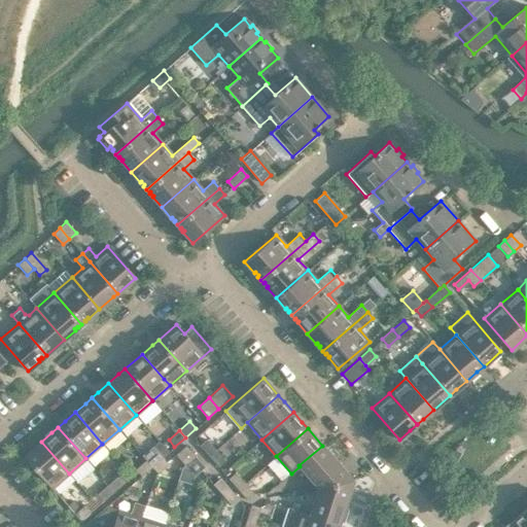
[(206,440),(199,445),(209,456),(215,450),(206,440)]
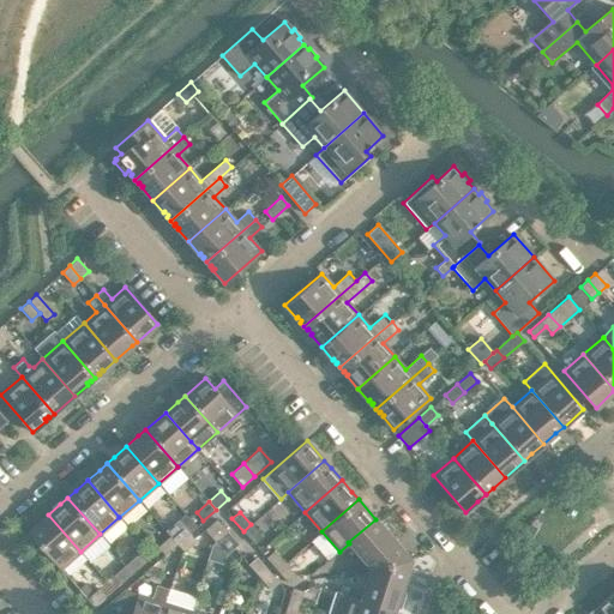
[(166,530),(169,536),(176,543),(190,533),(197,527),(185,513),(166,530)]
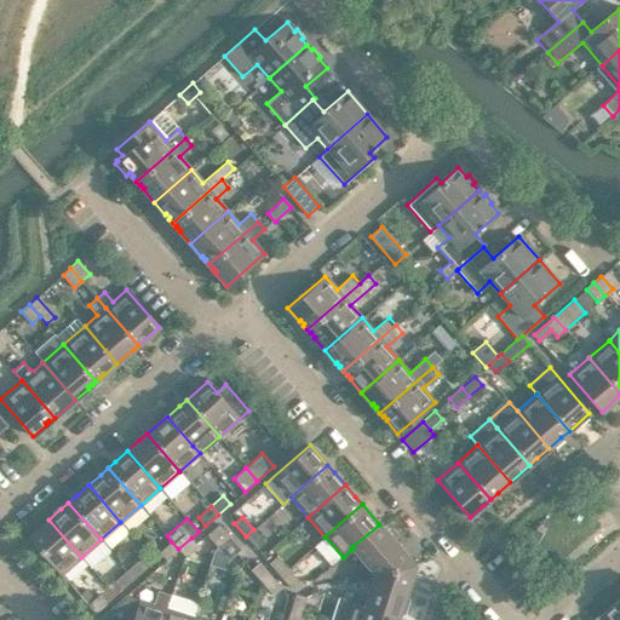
[(61,574),(81,557),(49,520),(28,537),(61,574)]
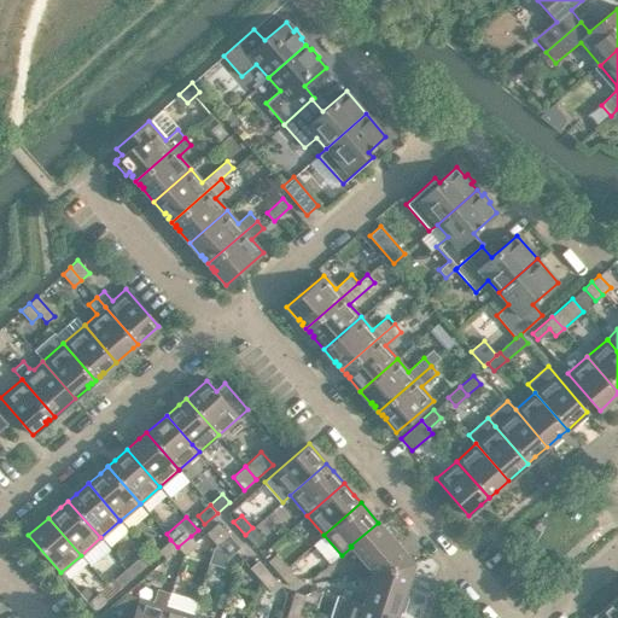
[(205,532),(216,546),(225,538),(228,535),(217,522),(205,532)]
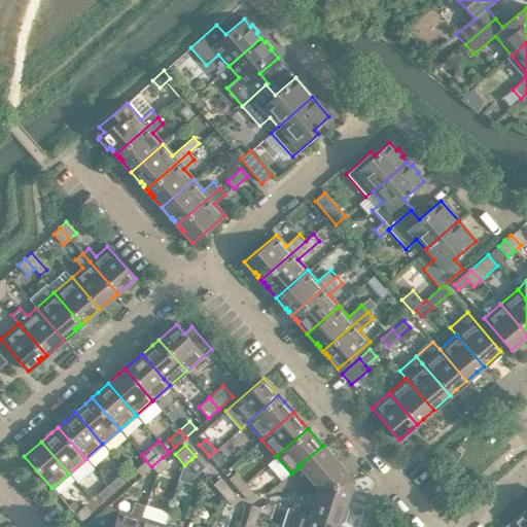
[(318,487),(353,480),(351,478),(349,479),(338,465),(339,464),(322,446),(299,465),(300,466),(318,487)]
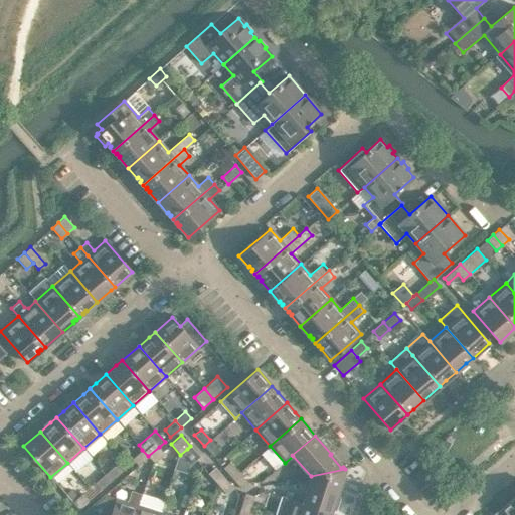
[(219,450),(210,440),(204,446),(213,456),(219,450)]
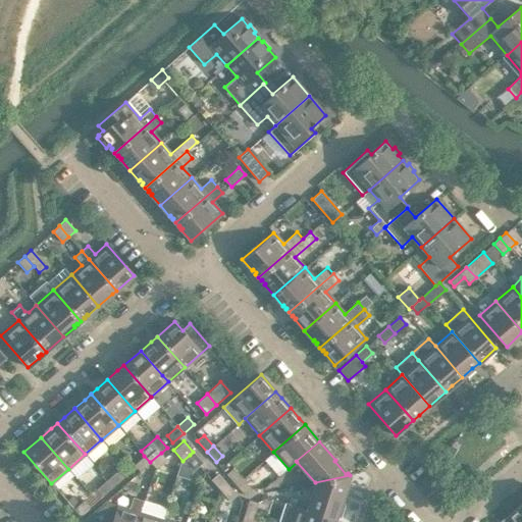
[(150,462),(156,469),(166,460),(161,453),(150,462)]
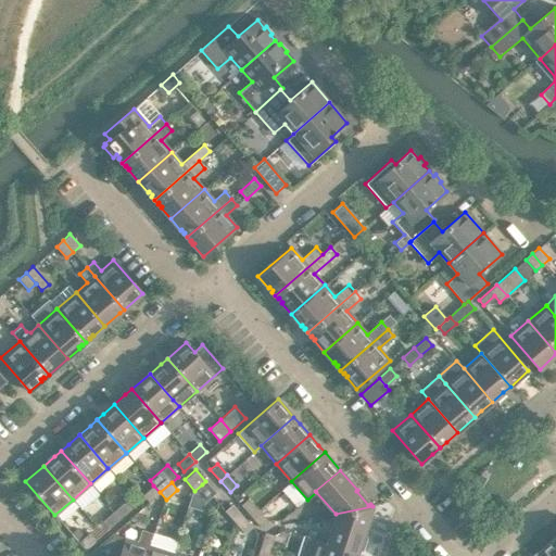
[(204,502),(212,495),(202,484),(194,491),(204,502)]
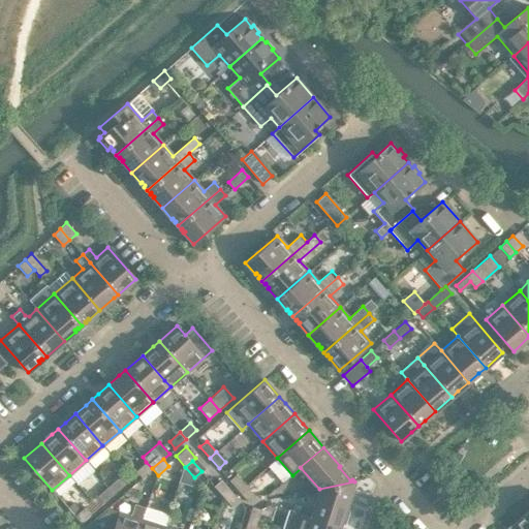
[(142,477),(152,468),(146,462),(135,471),(142,477)]
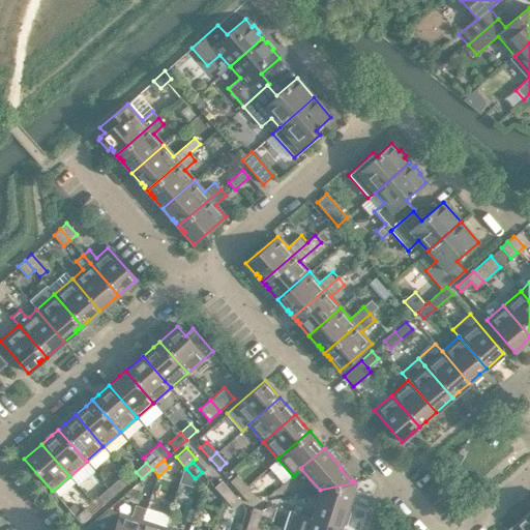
[(230,481),(239,492),(246,487),(236,475),(230,481)]
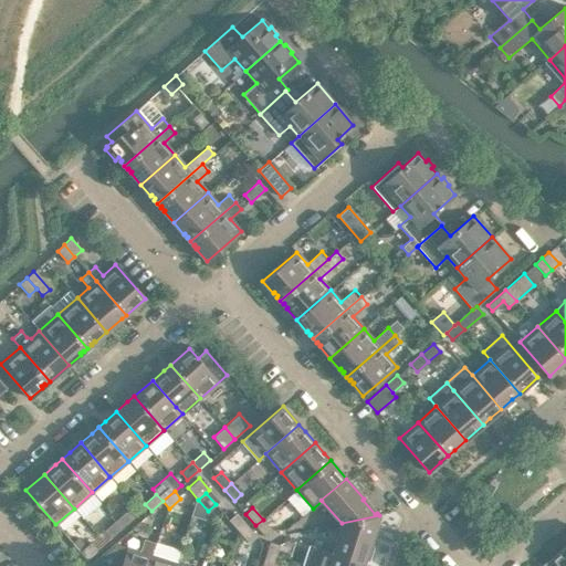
[(127,510),(116,520),(123,527),(134,517),(127,510)]
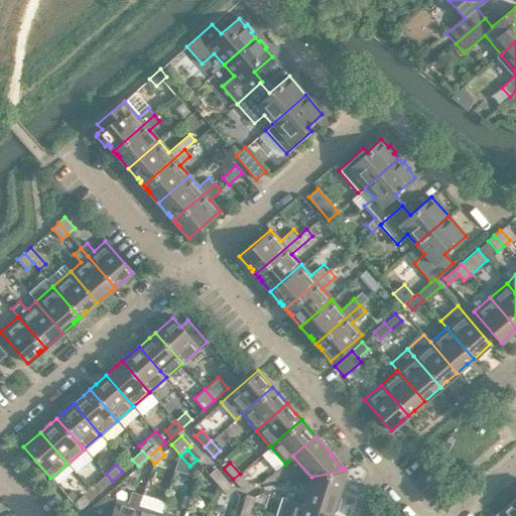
[(209,474),(218,485),(225,479),(215,468),(209,474)]
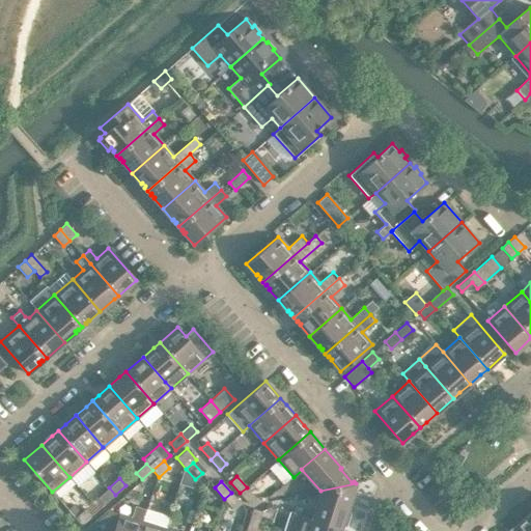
[(311,519),(341,528),(342,525),(345,526),(350,512),(346,511),(355,486),(356,483),(320,491),(311,519)]
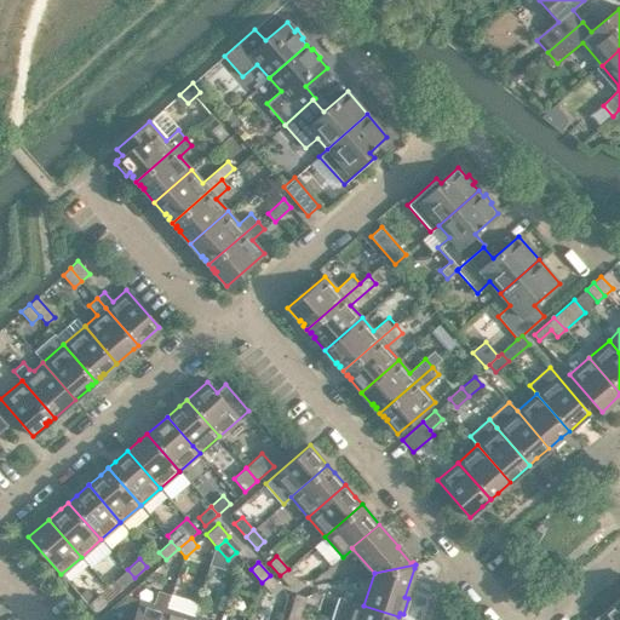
[(114,580),(121,589),(135,578),(127,569),(114,580)]
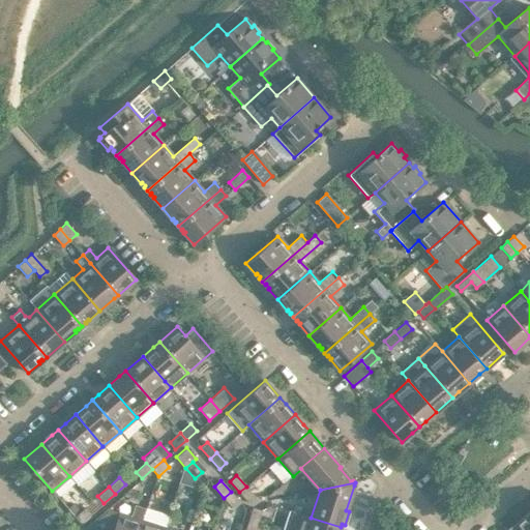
[(256,497),(246,487),(239,492),(248,503),(256,497)]
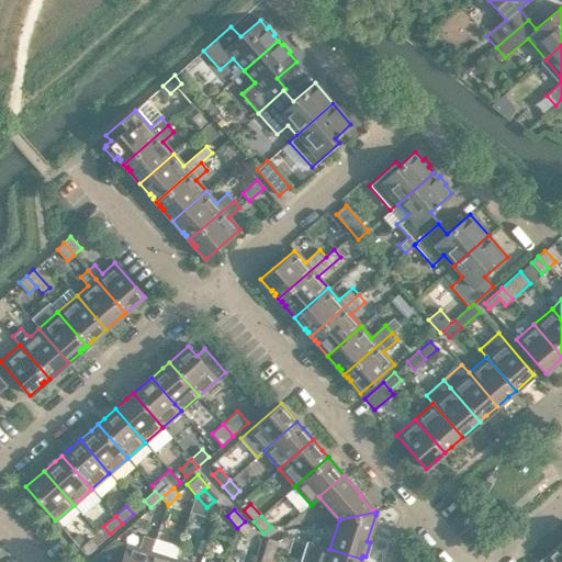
[(245,521),(237,528),(247,539),(255,532),(245,521)]
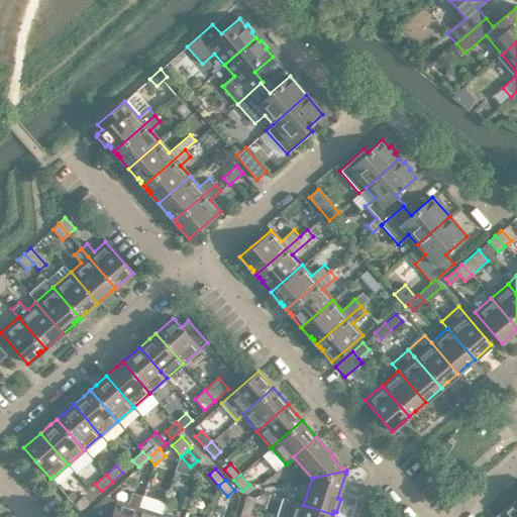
[(115,500),(110,516),(134,516),(142,496),(131,493),(127,504),(115,500)]
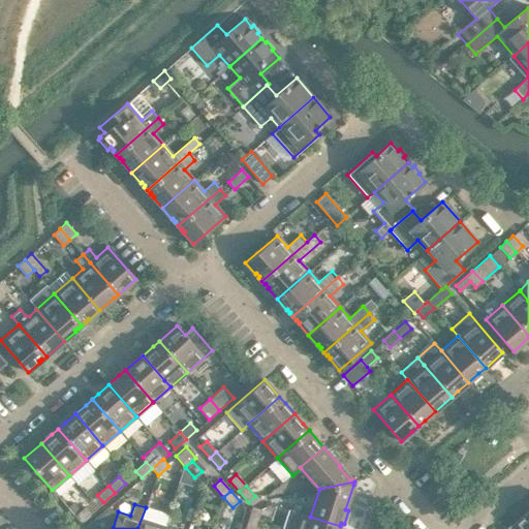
[(85,506),(74,516),(81,523),(91,514),(85,506)]
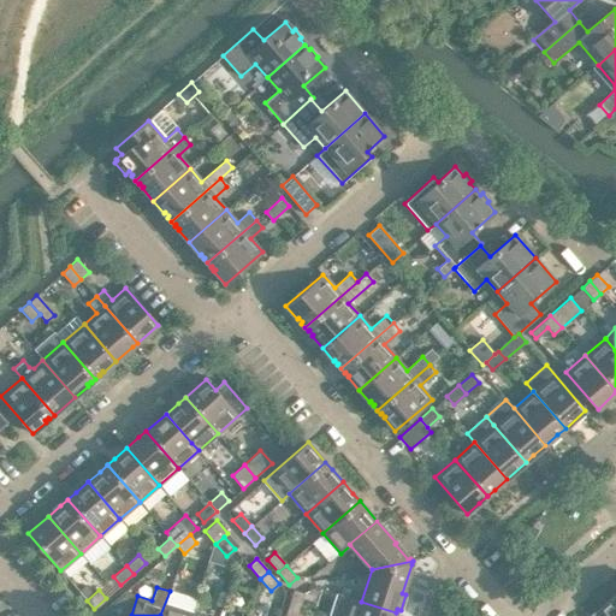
[(294,590),(289,605),(298,609),(303,593),(294,590)]
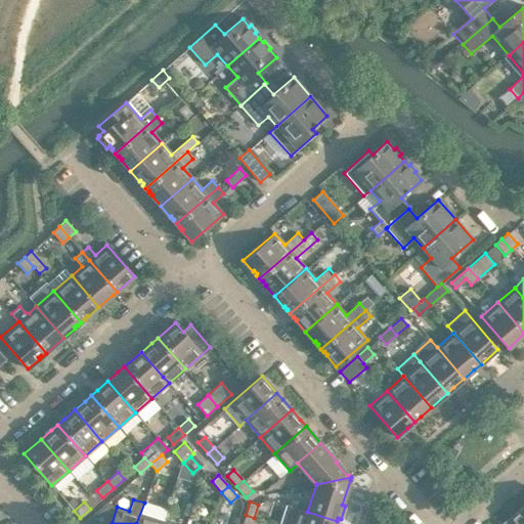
[(161,523),(163,521),(166,510),(144,503),(136,523),(161,523)]
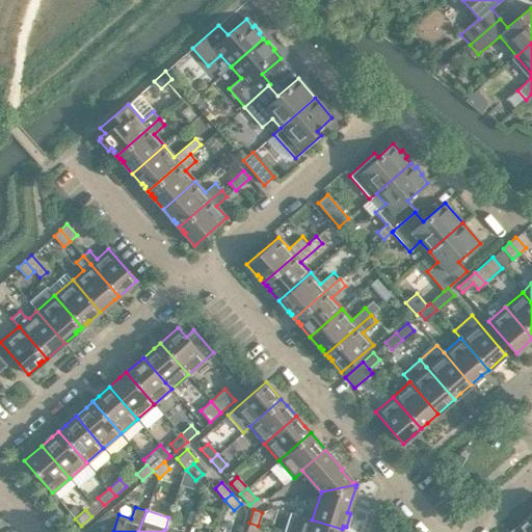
[(85,531),(113,531),(118,514),(107,511),(85,530),(85,531)]
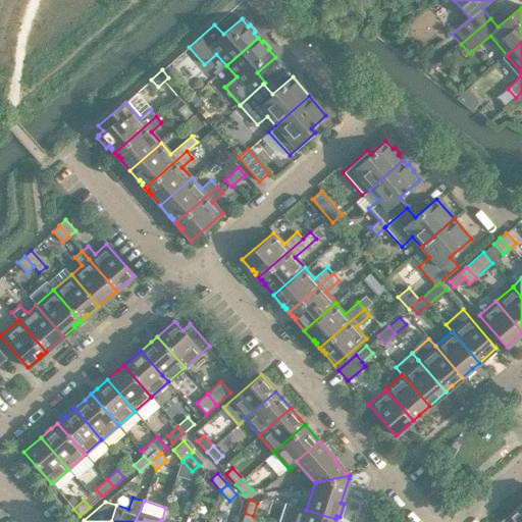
[(521,521),(521,502),(499,521),(521,521)]
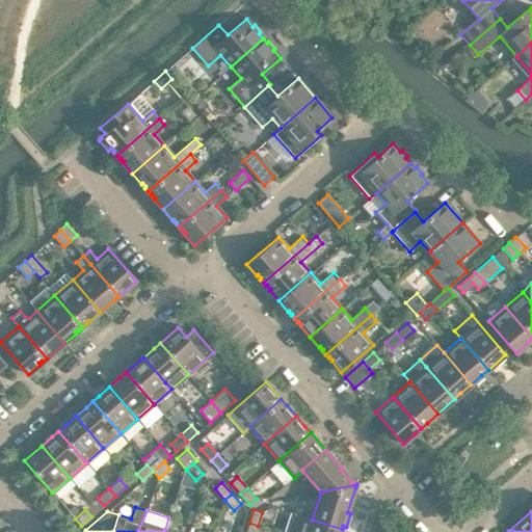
[(340,531),(342,529),(312,520),(290,512),(284,531),(340,531)]
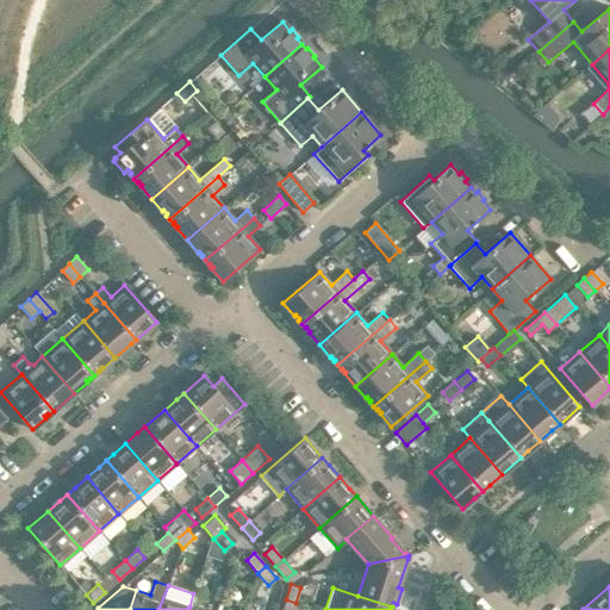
[(292,609),(296,603),(286,599),(281,609),(292,609)]
